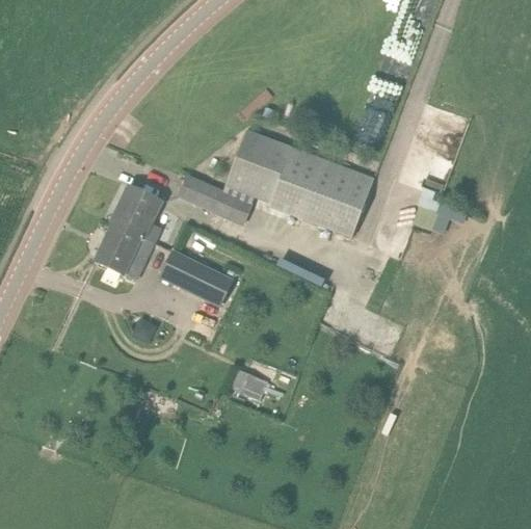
[(373,178),(292,148),(246,129),(226,185),(271,203),(269,207),(351,237),(373,178)]
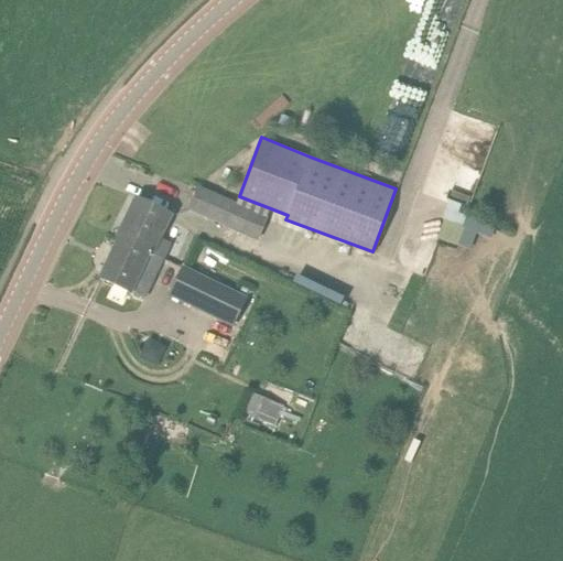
[(268,216),(198,185),(188,208),(259,238),(268,216)]
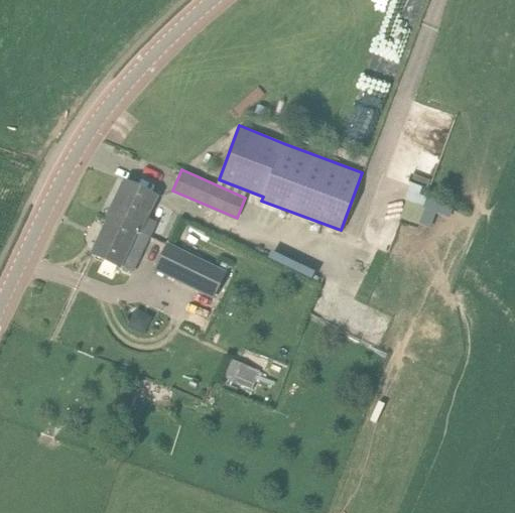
[(156,196),(143,188),(125,179),(109,215),(140,230),(156,196)]
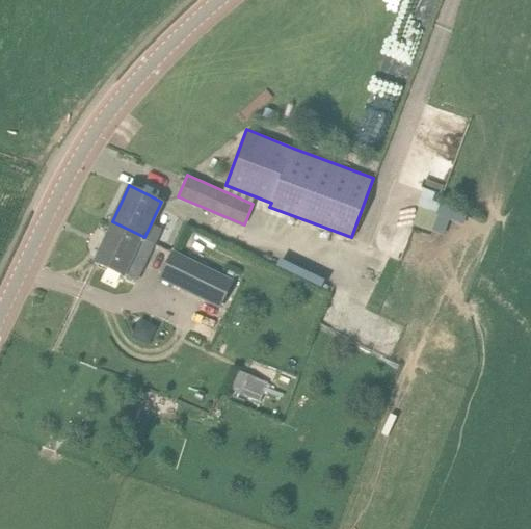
[(426,188),(415,223),(447,235),(455,212),(435,206),(440,193),(426,188)]
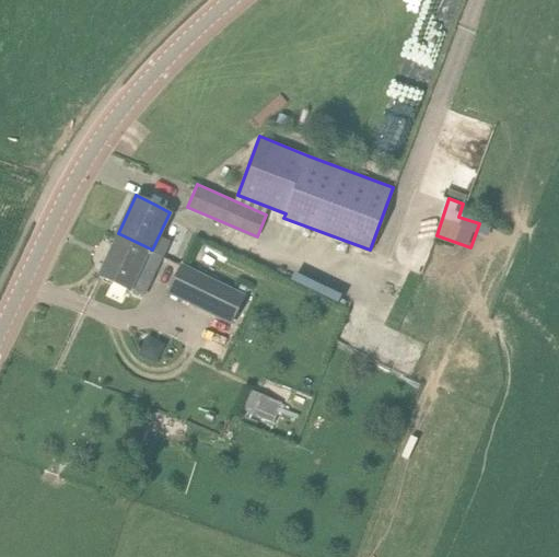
[(163,255),(152,250),(118,233),(117,234),(119,234),(101,275),(144,296),(163,255)]
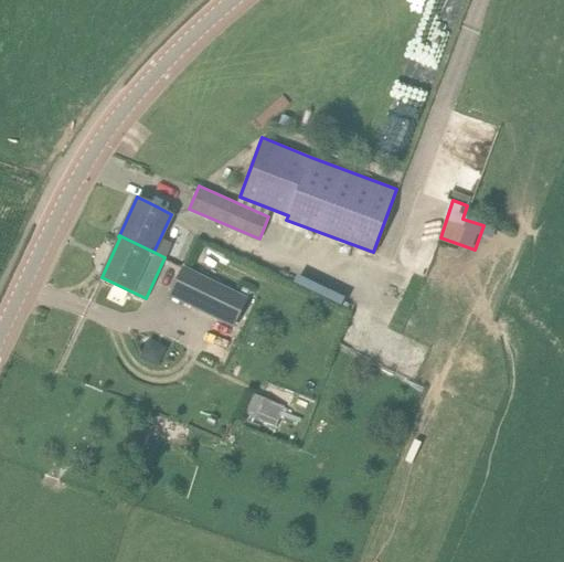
[(247,297),(182,266),(170,295),(234,326),(247,297)]
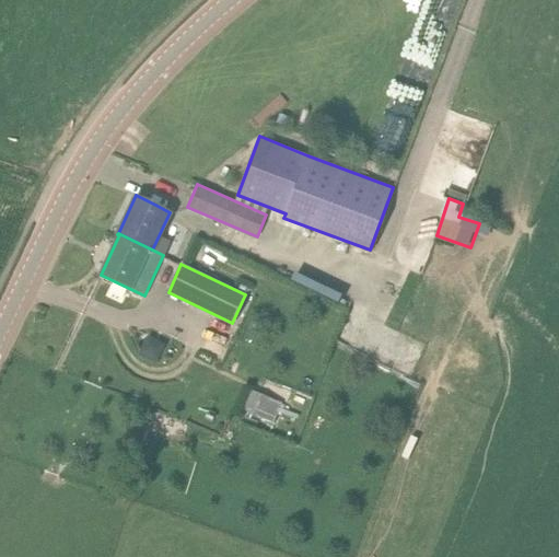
[(139,352),(156,360),(165,343),(148,335),(139,352)]
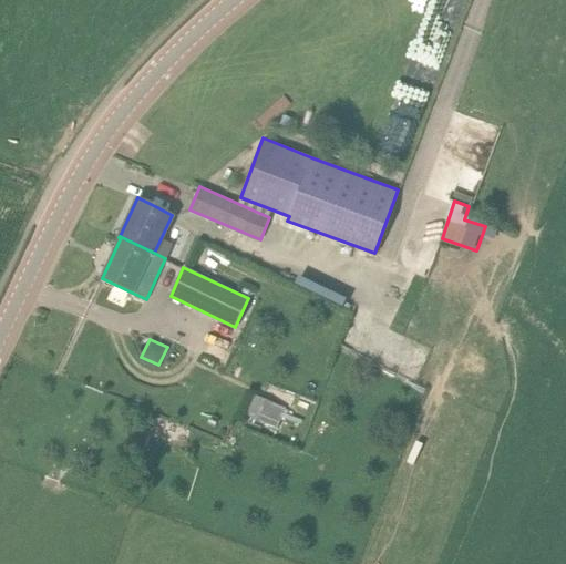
[(246,412),(278,426),(287,406),(254,392),(246,412)]
